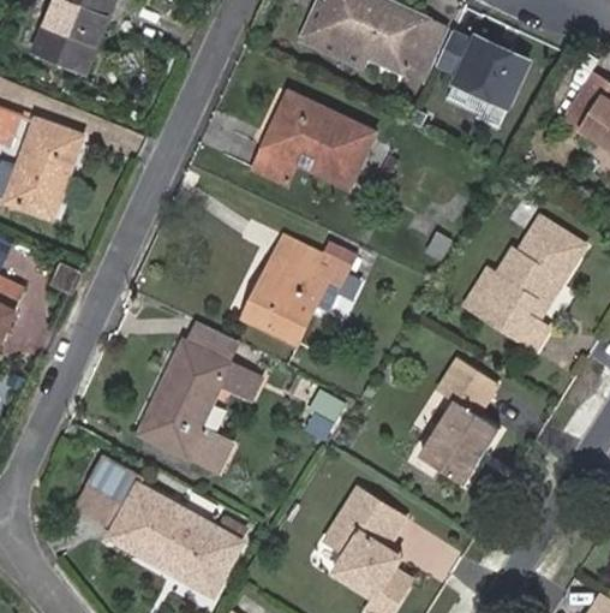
[(51,0),(33,48),(84,69),(112,0),(51,0)]
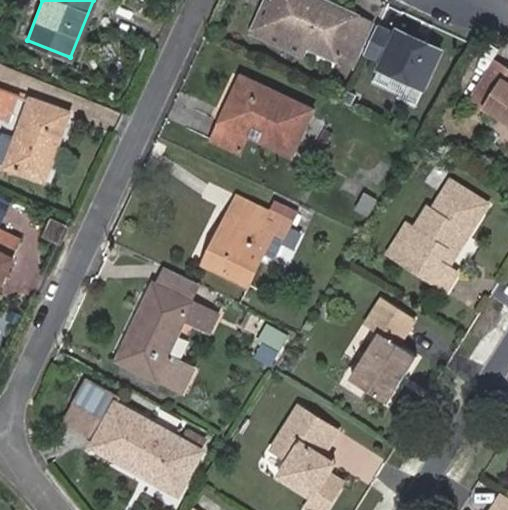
[(304,46),(348,67),(369,22),(321,0),(271,0),(269,4),(262,1),(247,31),(299,56),(304,46)]
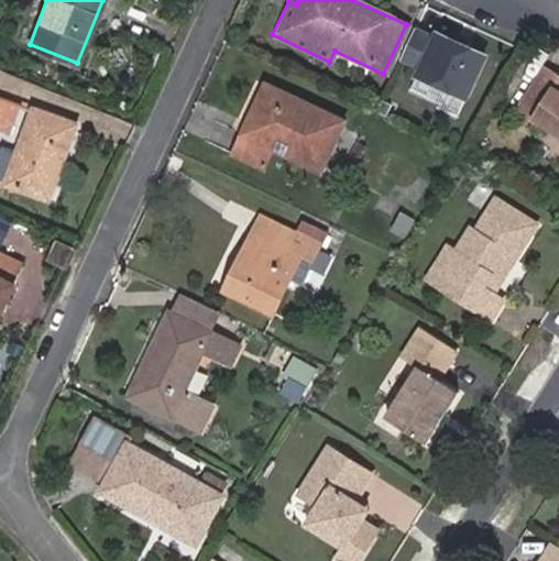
[(398,86),(451,113),(481,56),(410,20),(391,58),(408,67),(398,86)]
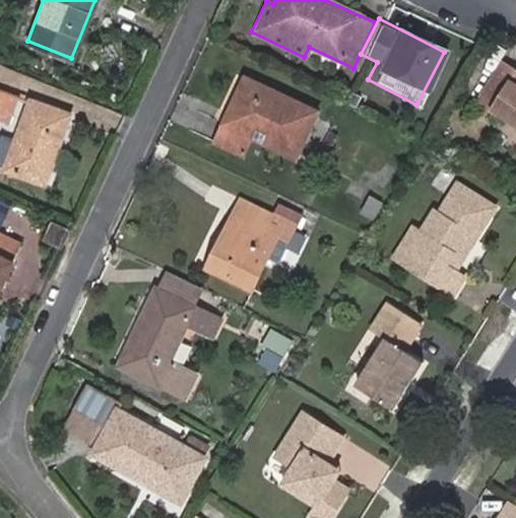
[(515,83),(508,79),(514,69),(501,60),(475,99),(515,125),(515,83)]
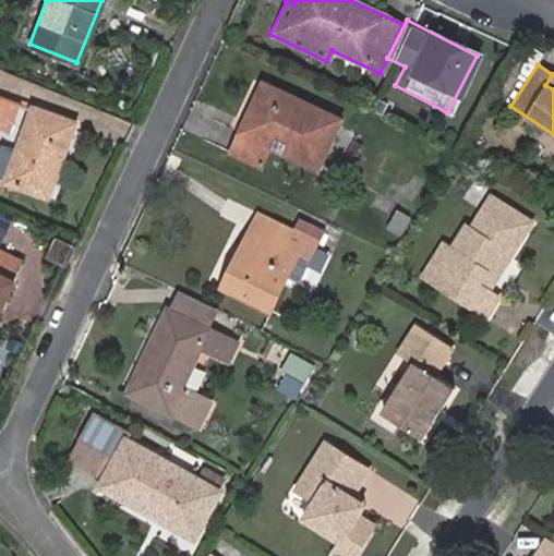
[(261,80),(227,152),(257,166),(266,147),(316,169),(340,118),(261,80)]
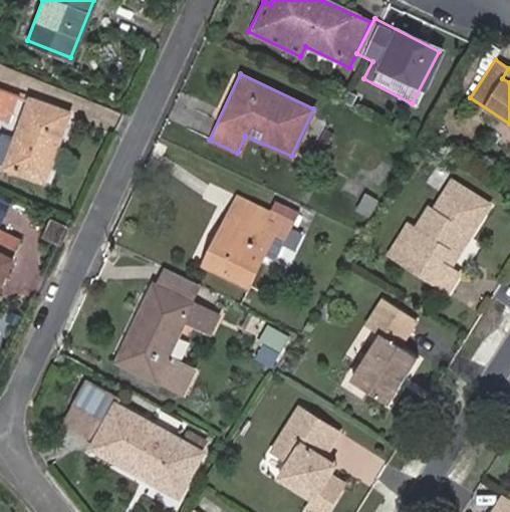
[(0,117),(6,119),(15,94),(0,88),(0,117)]
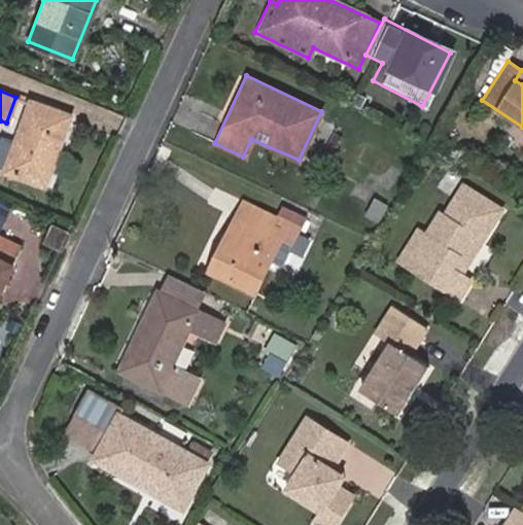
[(43,185),(69,114),(28,101),(3,171),(43,185)]
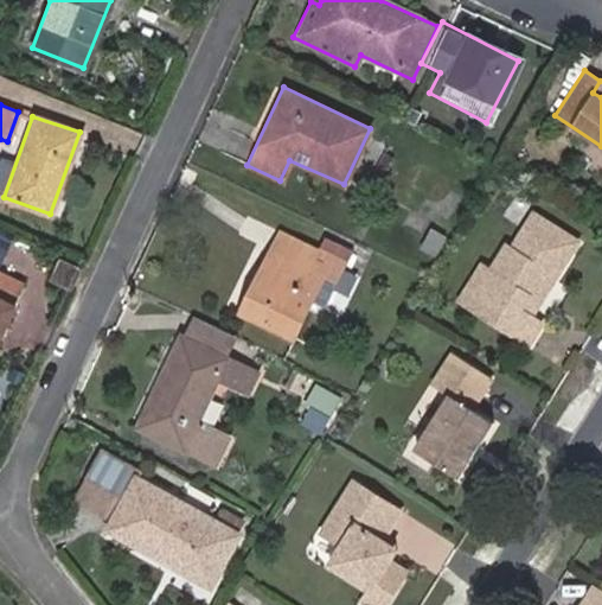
[(508,247),(503,243),(488,268),(478,262),(456,298),(526,342),(539,322),(525,312),(551,268),(557,272),(576,240),(531,212),(508,247)]
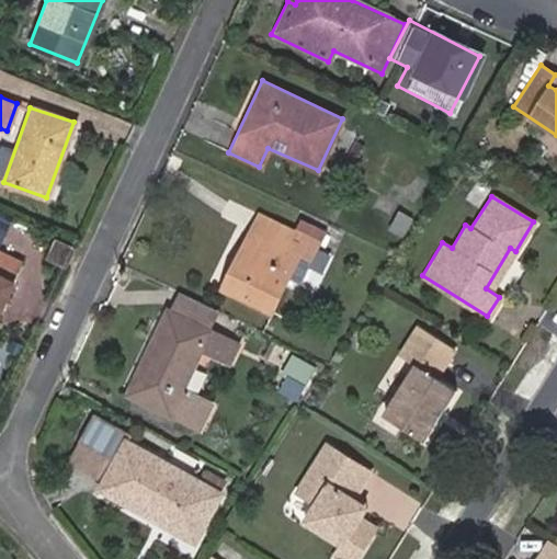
[(389,209),(383,230),(399,236),(406,214),(389,209)]
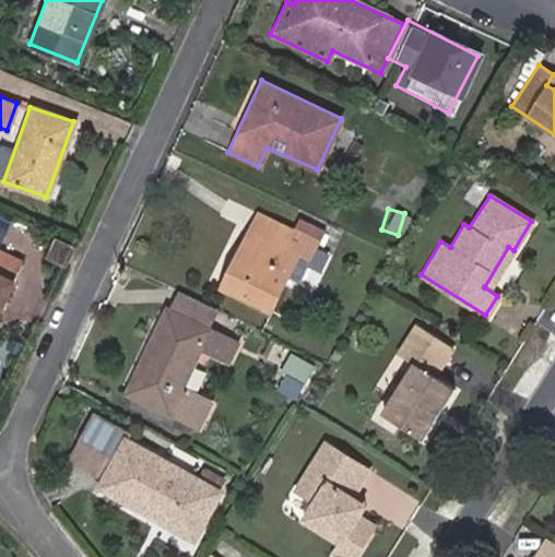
[(283,245),(292,227),(258,210),(249,227),(283,245)]
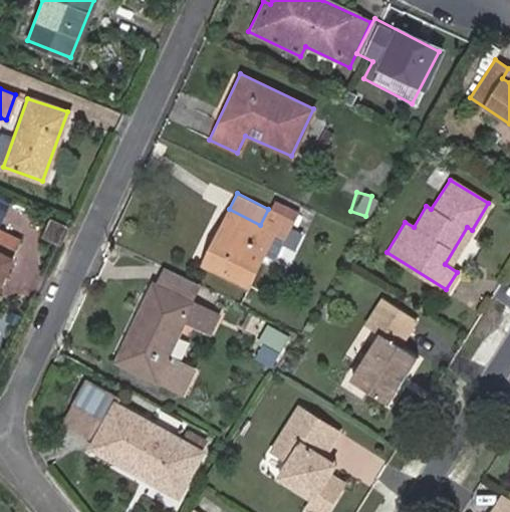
[(283,236),(290,220),(268,209),(260,225),(229,209),(201,264),(246,286),(274,231),(283,236)]
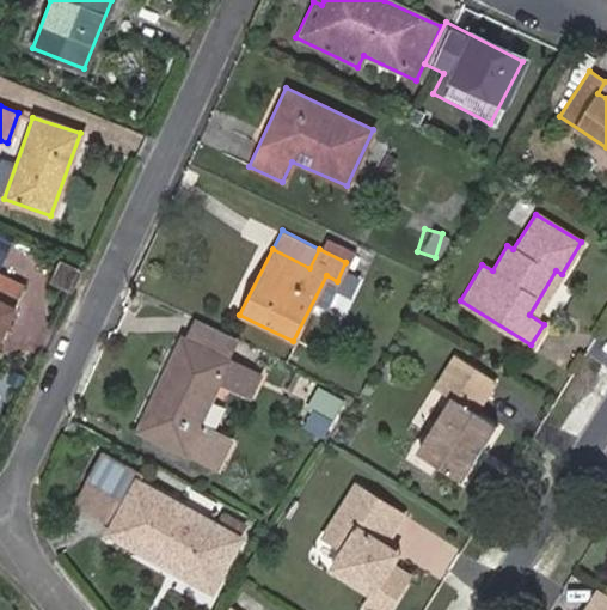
[(71,291),(80,269),(60,261),(51,280),(71,291)]
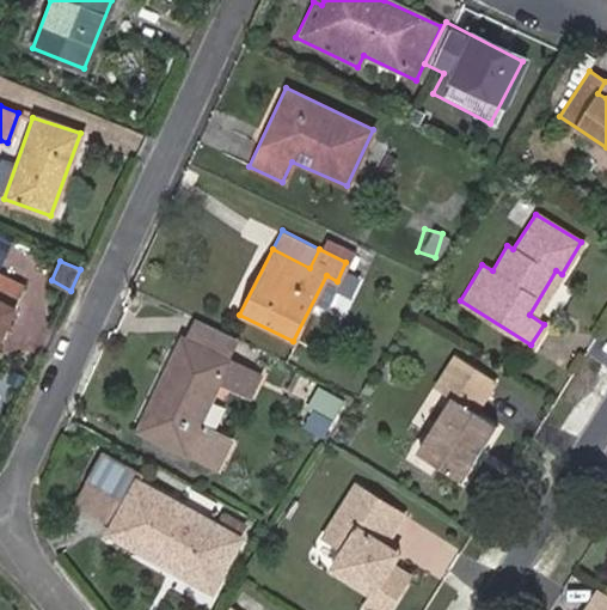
[(0,333),(12,309),(0,303),(0,293),(8,276),(0,272),(0,333)]
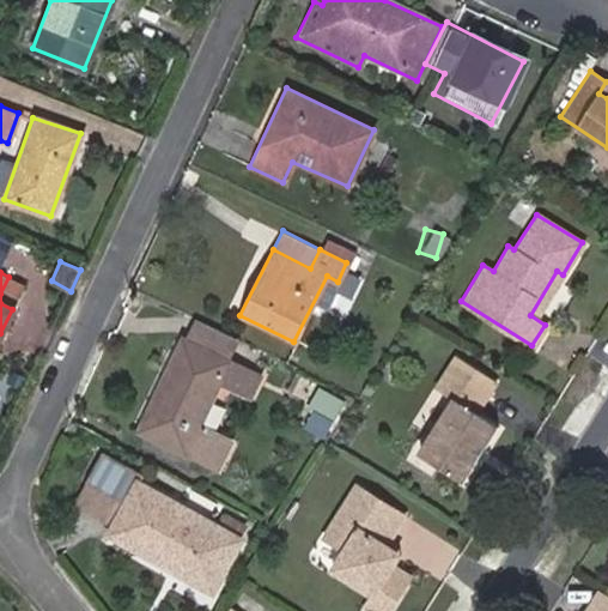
[(24,285),(8,277),(0,294),(0,303),(12,309),(24,285)]
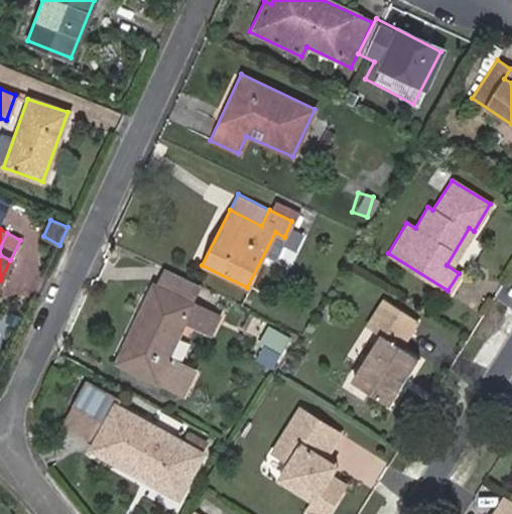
[(164,269),(155,285),(176,295),(188,301),(198,285),(164,269)]
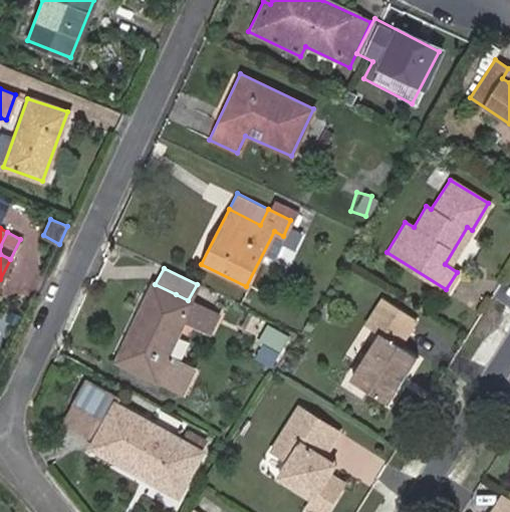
[(152,283),(115,359),(181,391),(191,369),(166,356),(184,319),(209,330),(216,314),(188,300),(176,294),(155,284),(152,283)]
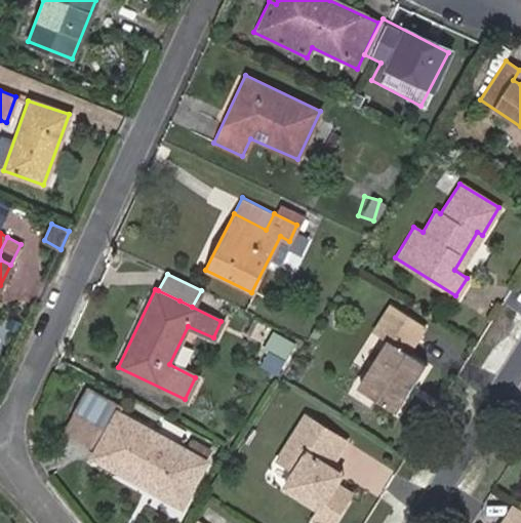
[(16,297),(12,307),(24,313),(28,303),(16,297)]
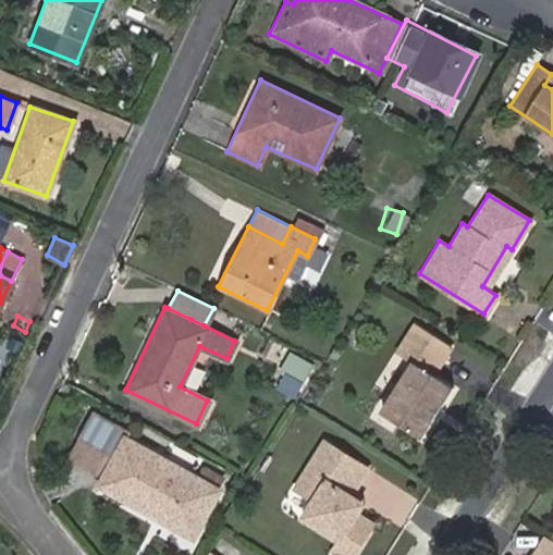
[(451,344),(413,321),(394,352),(409,361),(379,410),(419,436),(452,386),(432,374),(451,344)]
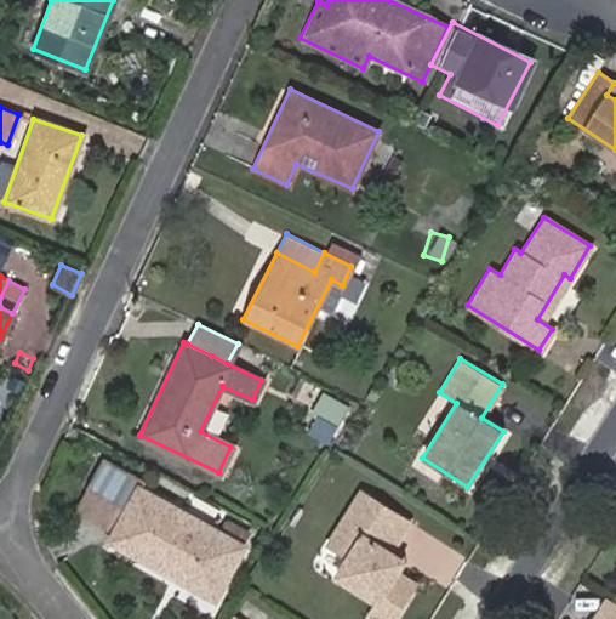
[(311,409),(332,422),(342,407),(320,393),(311,409)]
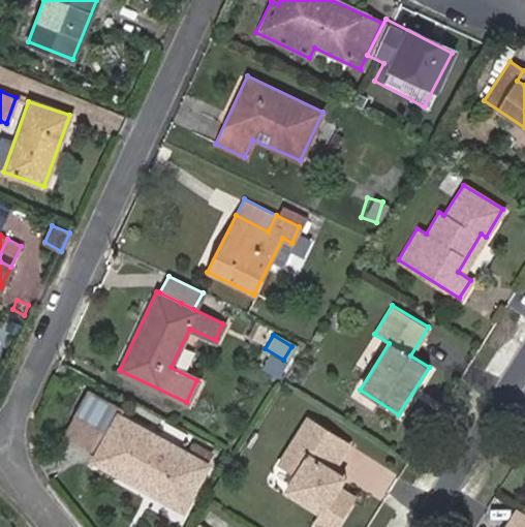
[(182,512),(209,464),(115,411),(117,407),(87,391),(72,413),(104,431),(92,453),(89,459),(182,512)]
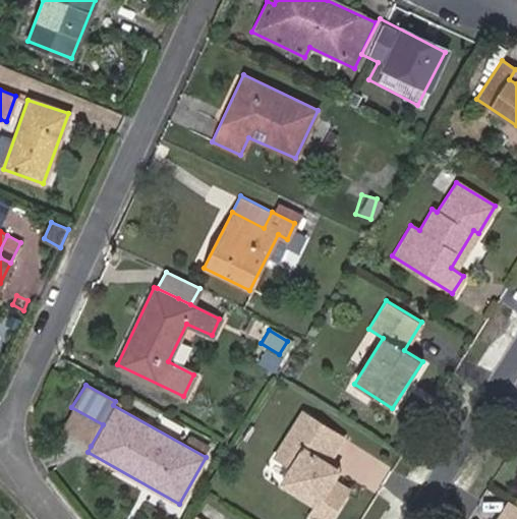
[(91,446),(103,424),(71,407),(60,428),(91,446)]
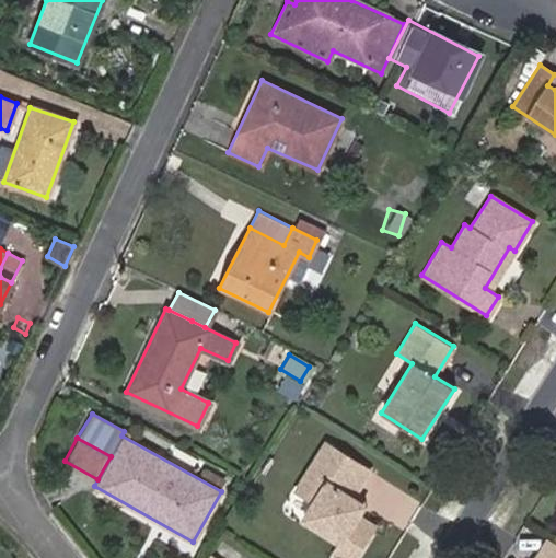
[(324,442),(293,489),(313,501),(302,520),(339,542),(331,555),(336,557),(352,557),(374,525),(358,515),(363,506),(351,498),(369,471),(324,442)]
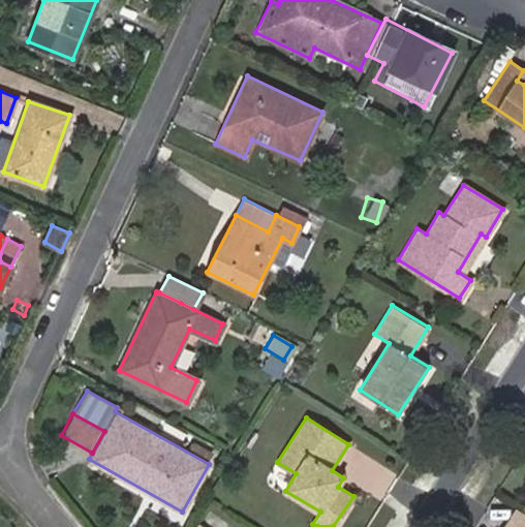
[(524,526),(524,515),(516,509),(507,523),(514,526),(524,526)]
